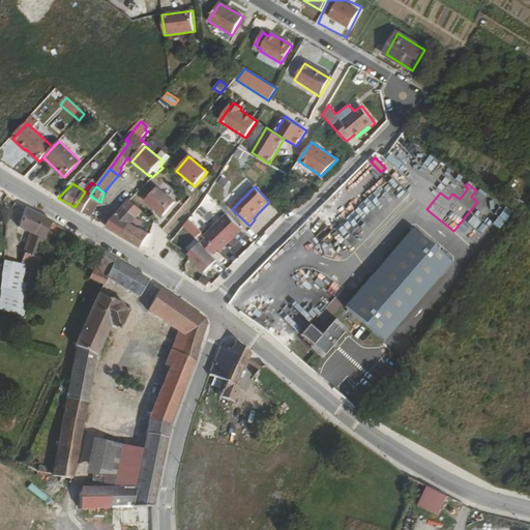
[(157,188),(146,202),(165,216),(176,203),(157,188)]
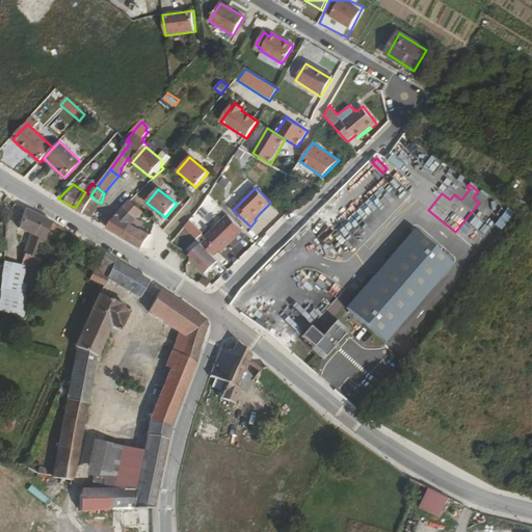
[(75,208),(84,213),(94,198),(90,195),(85,192),(75,208)]
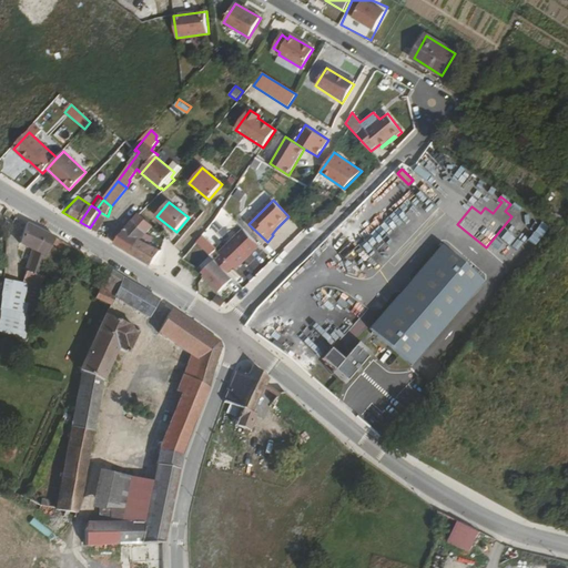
[(90,227),(98,233),(108,216),(100,212),(90,227)]
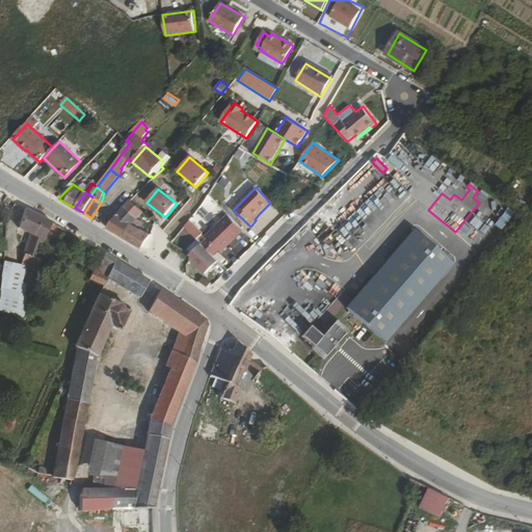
[(139,217),(143,212),(130,202),(126,207),(139,217)]
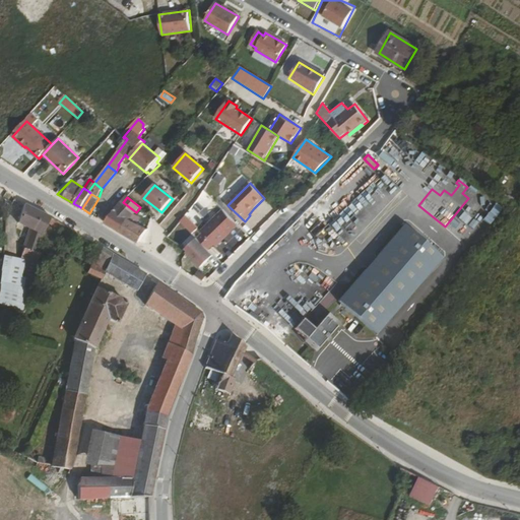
[(106,222),(119,231),(127,218),(129,219),(136,212),(123,202),(115,211),(106,222)]
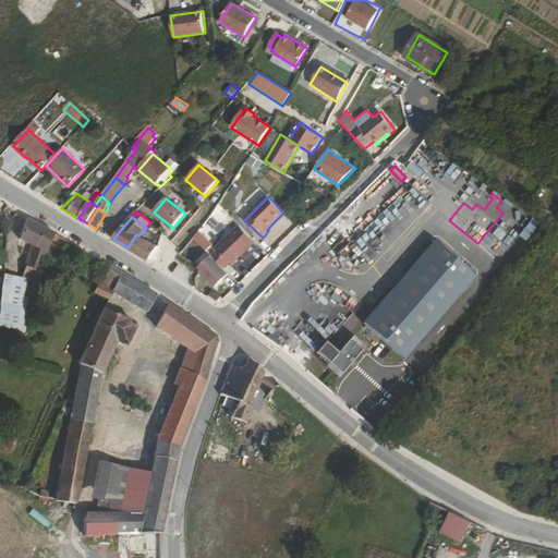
[(55,235),(26,220),(20,240),(28,244),(23,278),(39,283),(44,273),(39,271),(47,251),(48,251),(49,247),(48,247),(55,235)]
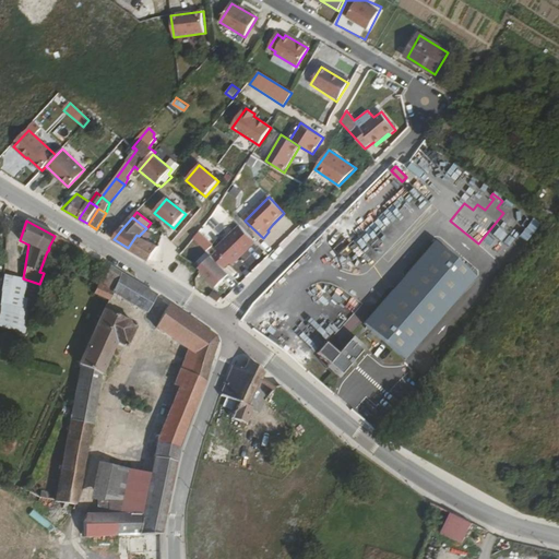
[(257,241),(241,227),(219,250),(221,250),(215,258),(227,269),(233,263),(235,264),(257,241)]
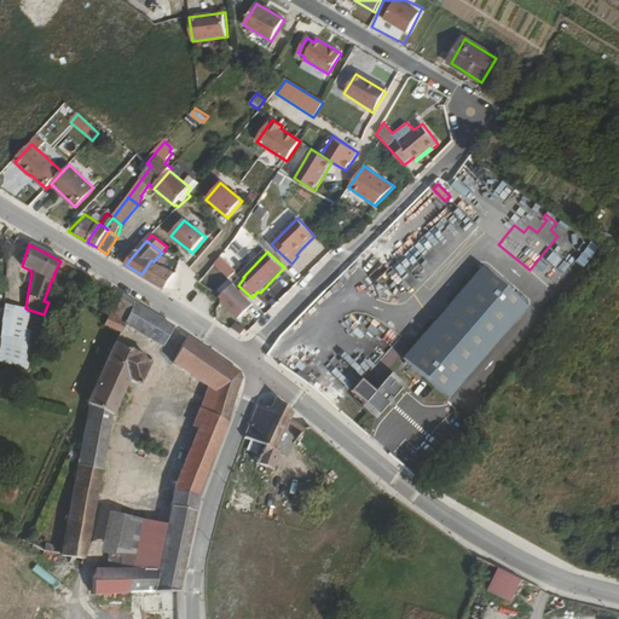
[(215,264),(227,276),(233,268),(221,258),(215,264)]
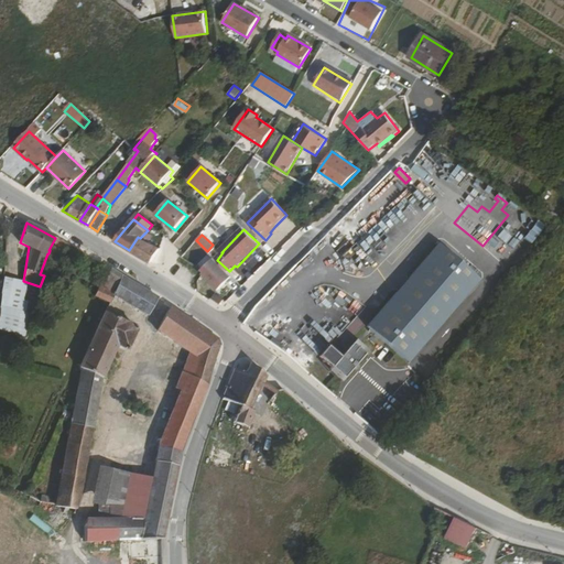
[(129,250),(152,264),(160,249),(140,238),(138,237),(129,250)]
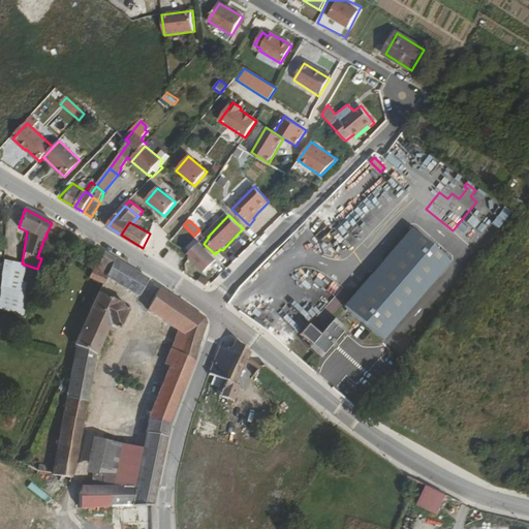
[(52,223),(50,228),(65,235),(67,229),(52,223)]
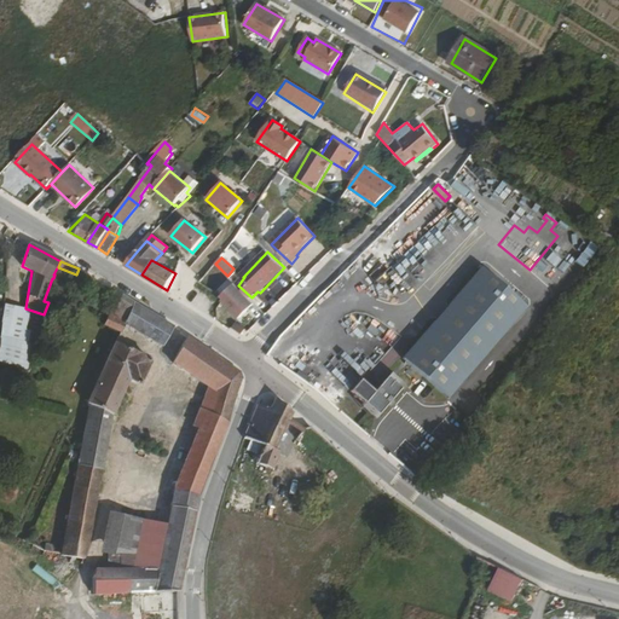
[(482,268),(404,360),(450,399),(528,307),(482,268)]
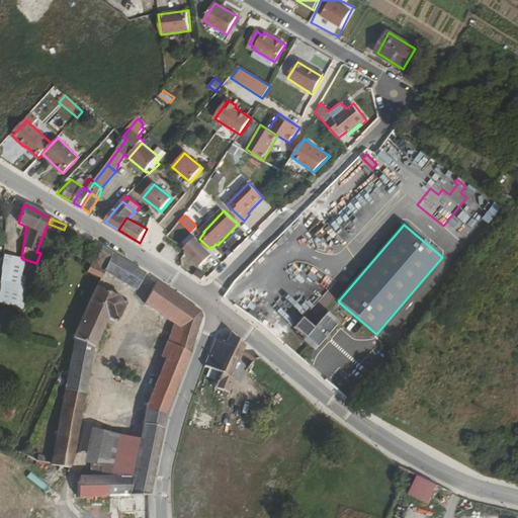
[(199,239),(193,233),(183,244),(190,251),(189,252),(204,266),(216,254),(210,249),(199,239)]
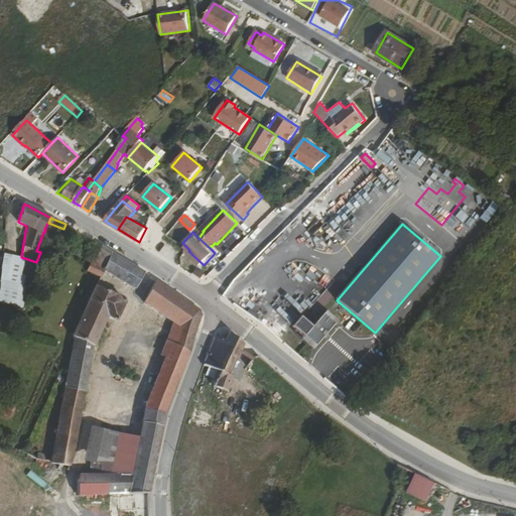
[(136,289),(144,274),(102,248),(96,261),(93,260),(87,272),(103,278),(106,271),(136,289)]
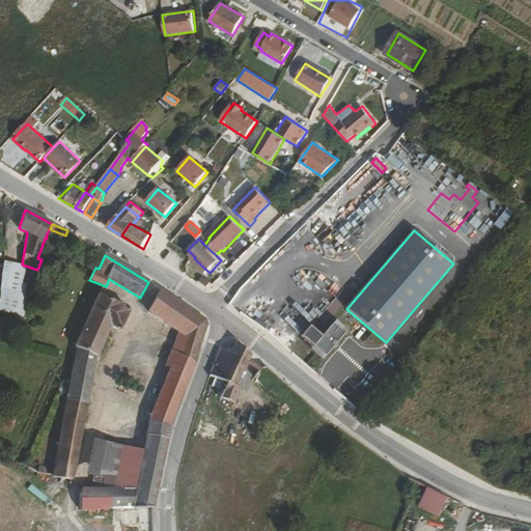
[(37,271),(5,262),(1,289),(0,294),(0,310),(7,313),(25,318),(37,271)]
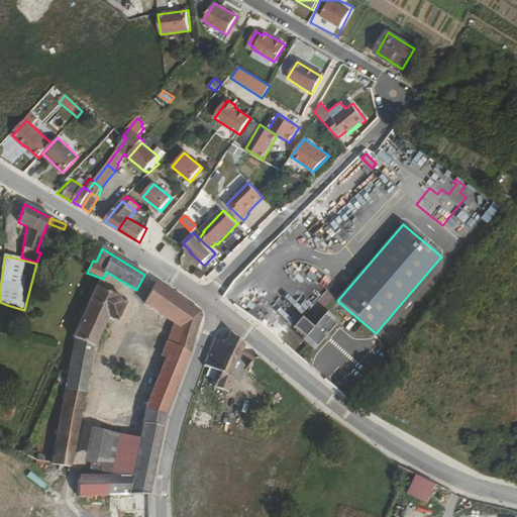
[(326,292),(331,285),(316,275),(312,283),(326,292)]
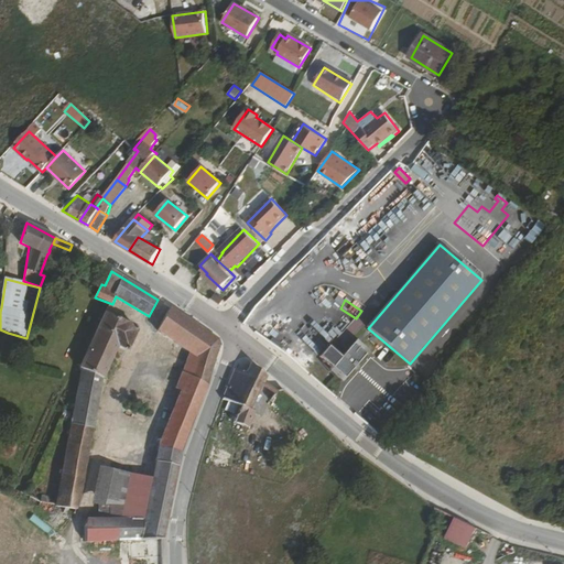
[(214,364),(220,347),(218,340),(172,307),(159,331),(192,354),(177,389),(180,390),(176,398),(179,399),(171,419),(170,419),(159,445),(152,479),(145,519),(111,519),(111,505),(99,505),(99,520),(87,520),(87,542),(121,540),(163,540),(173,492),(175,481),(183,449),(208,388),(214,364)]
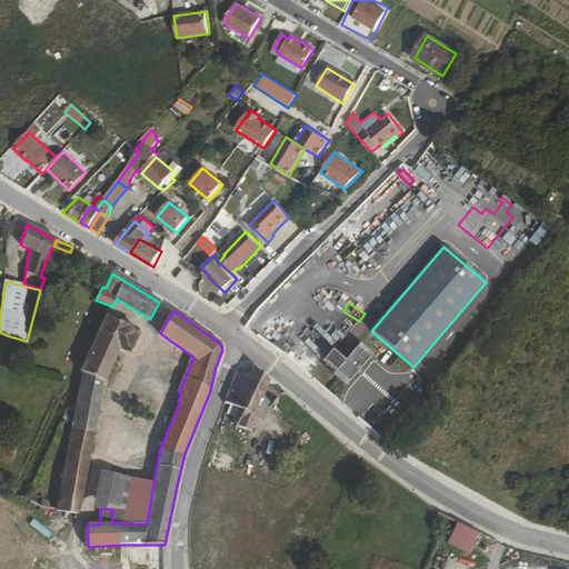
[(130,352),(138,333),(137,330),(107,316),(81,371),(83,372),(105,381),(119,349),(128,353),(130,352)]
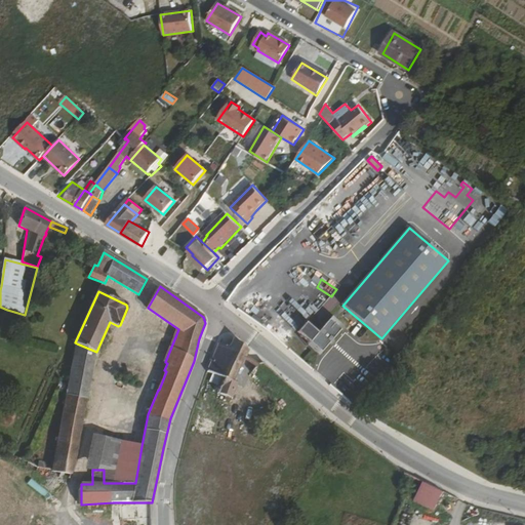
[(333,318),(330,321),(341,330),(345,327),(333,318)]
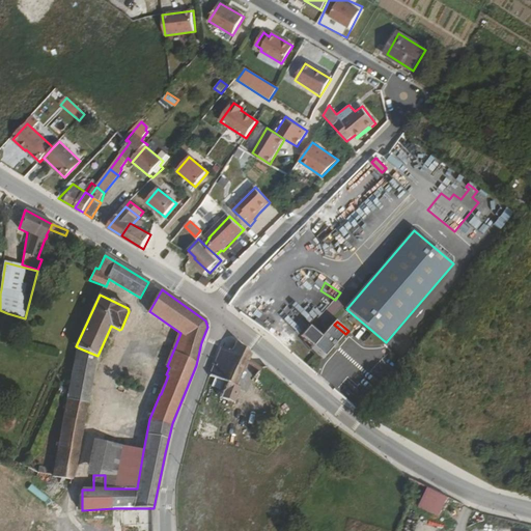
[(334,325),(314,346),(326,357),(335,346),(337,344),(345,334),(334,325)]
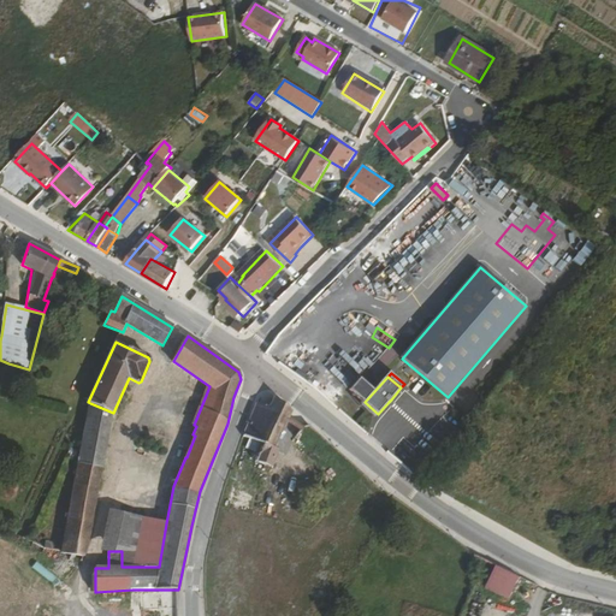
[(333,403),(338,398),(326,386),(321,391),(333,403)]
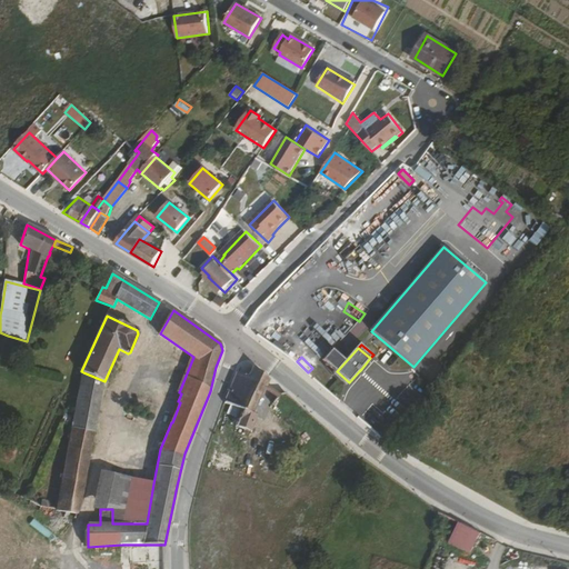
[(253,413),(269,379),(255,368),(250,377),(238,373),(223,408),(210,448),(227,455),(238,427),(250,431),(257,415),(253,413)]
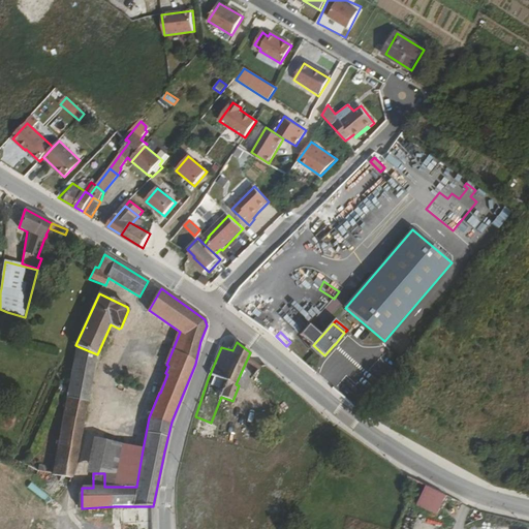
[(324,355),(313,345),(310,348),(322,359),(324,355)]
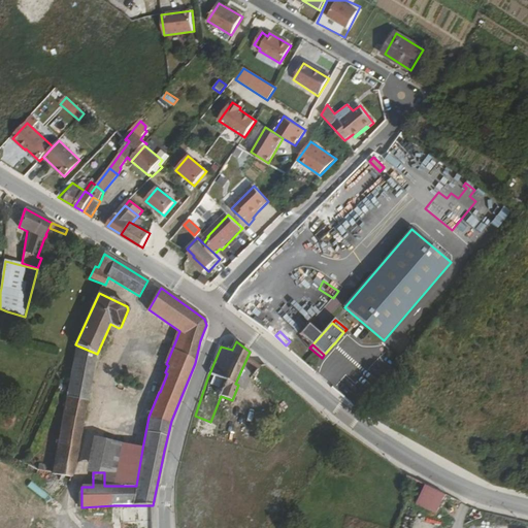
[(65,476),(71,477),(75,465),(97,354),(77,345),(53,474),(61,475),(60,481),(64,482),(65,476)]
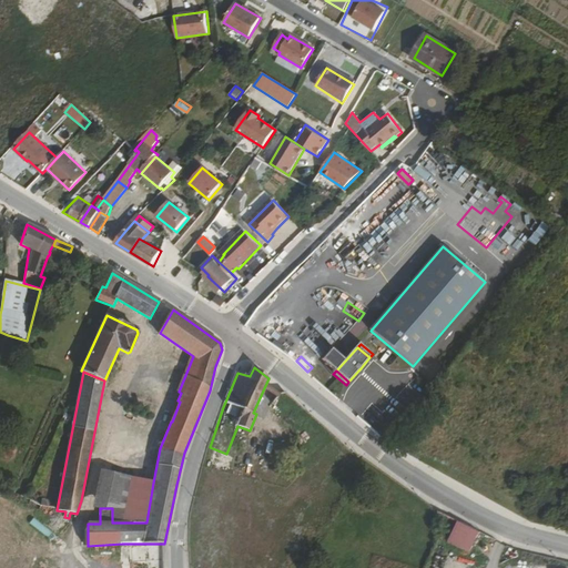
[(332,436),(321,448),(332,459),(343,447),(332,436)]
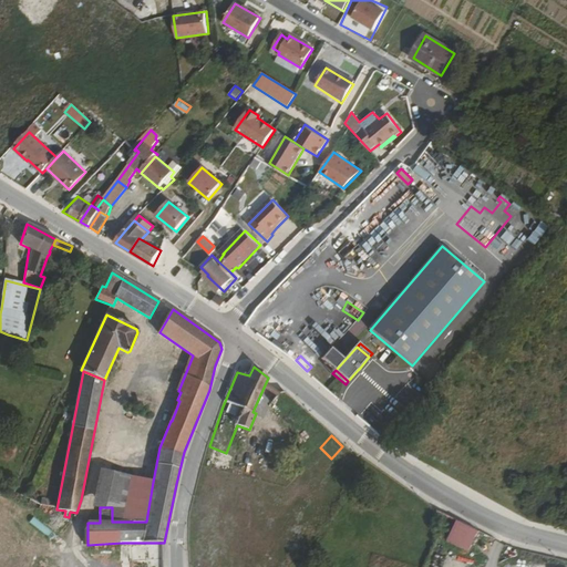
[(146,522),(153,482),(100,471),(93,507),(100,507),(112,507),(112,522),(146,522)]
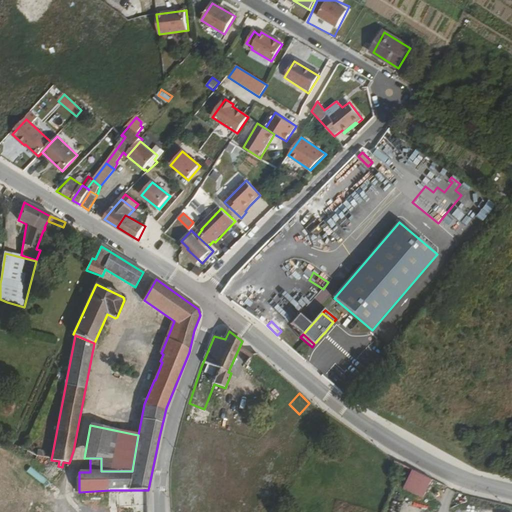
[(35,460),(38,456),(28,451),(26,455),(35,460)]
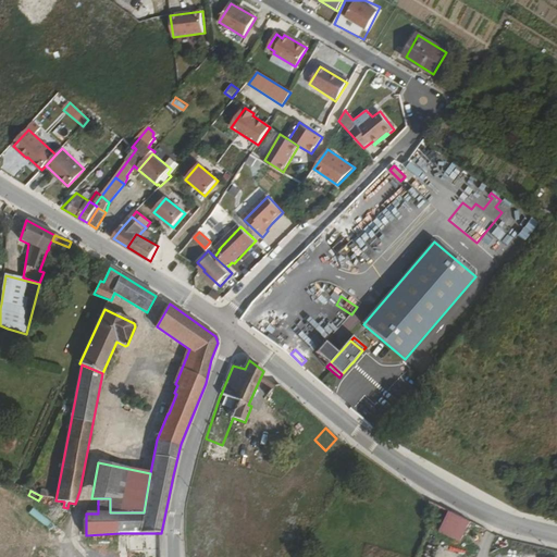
[(471,522),(449,511),(440,531),(461,542),(471,522)]
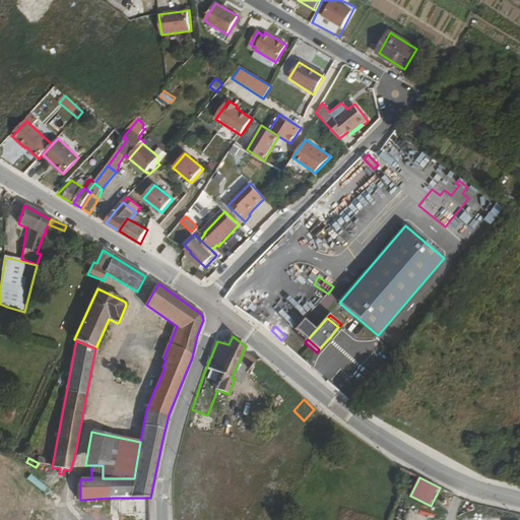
[(150,519),(150,498),(112,498),(112,519),(150,519)]
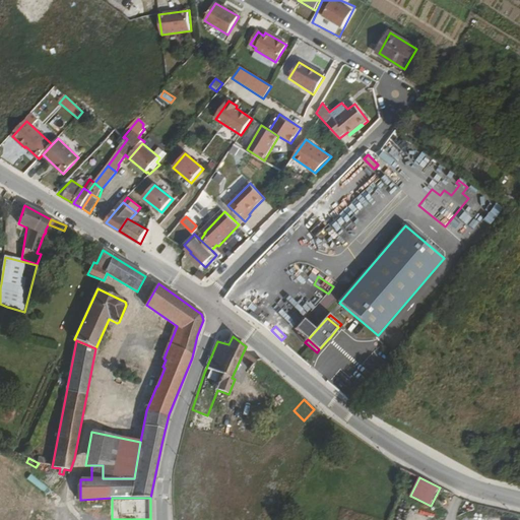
[(58,519),(60,508),(47,507),(45,519),(58,519)]
